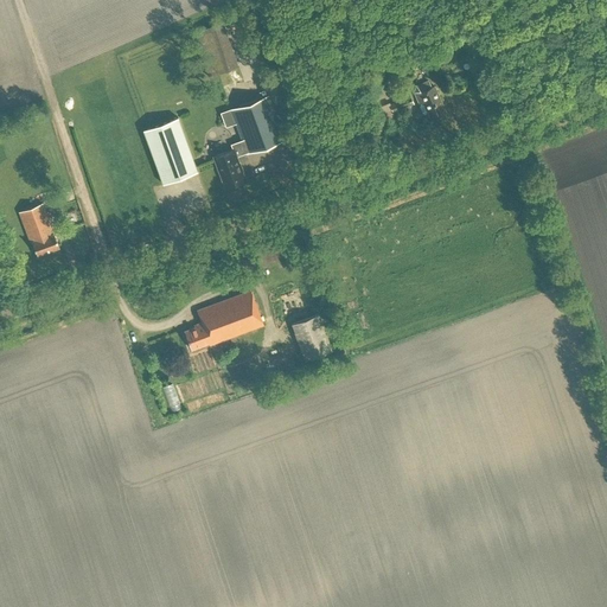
[(193,31),(209,76),(238,66),(223,21),(193,31)]
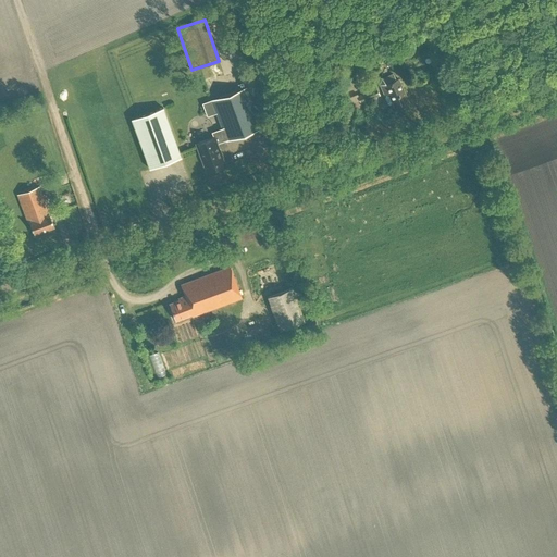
[(397,79),(394,81),(392,75),(381,79),(379,84),(383,94),(387,91),(395,109),(407,104),(397,79)]
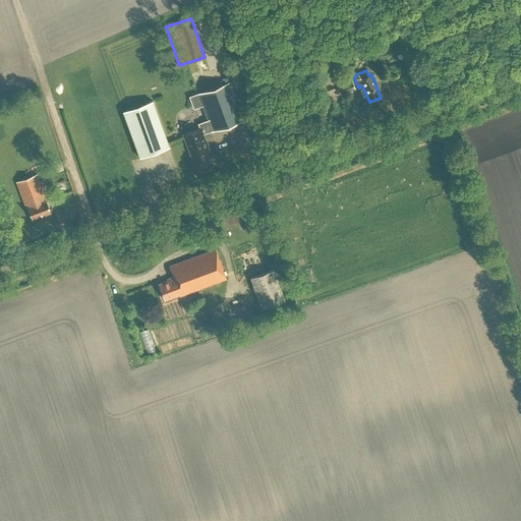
[(193,160),(210,154),(203,133),(211,130),(212,131),(244,119),(244,118),(243,118),(230,81),(197,94),(206,116),(206,117),(209,124),(199,127),(199,128),(183,134),(193,160)]
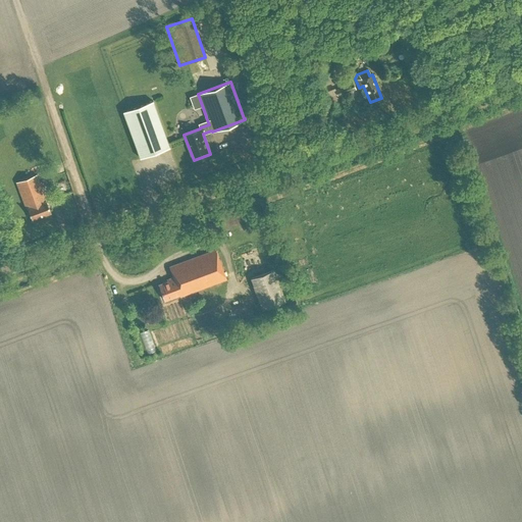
[(353,82),(334,89),(337,96),(356,89),(353,82)]
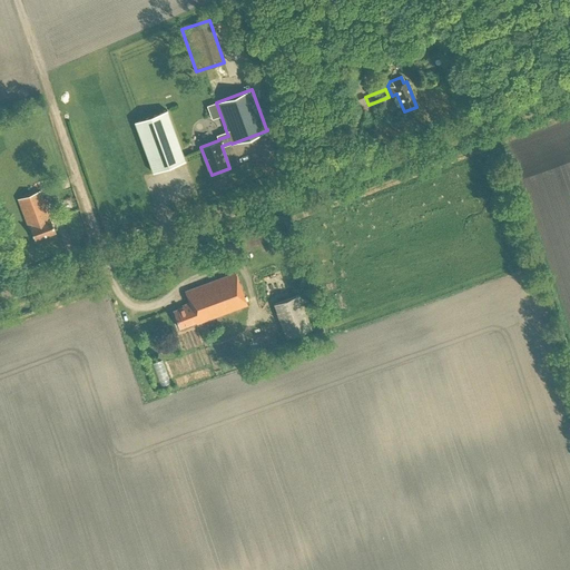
[(134,121),(153,173),(185,160),(165,109),(134,121)]
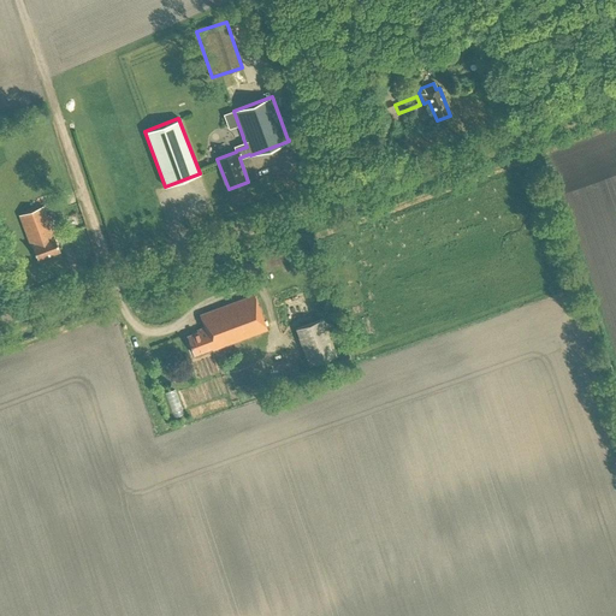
[(42,207),(18,215),(30,247),(31,247),(36,260),(59,252),(54,238),(53,238),(42,207)]
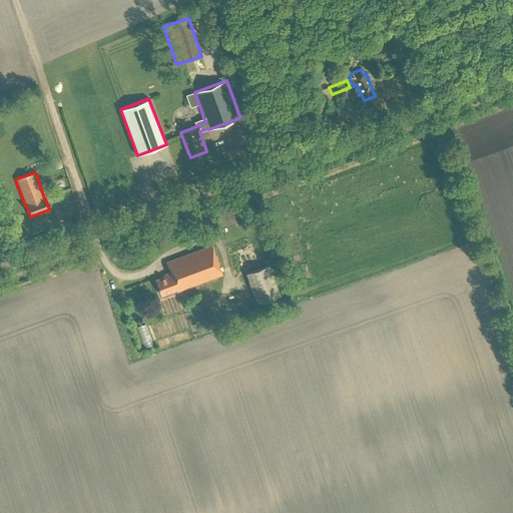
[(211,244),(166,262),(169,271),(163,274),(164,276),(155,279),(161,294),(176,288),(176,290),(221,273),(211,244)]
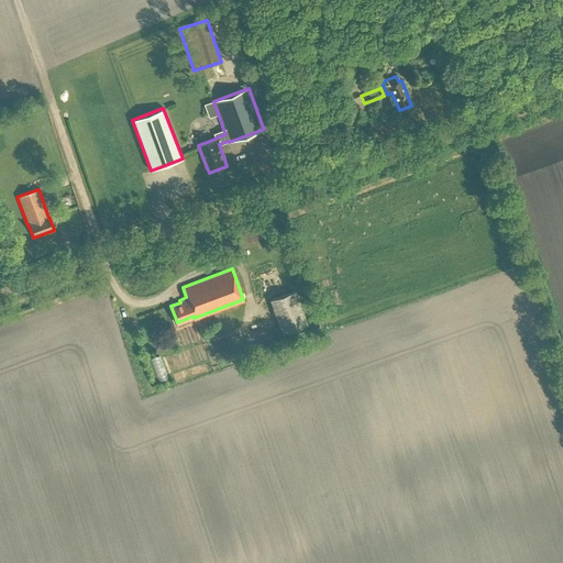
[(297,290),(271,300),(283,333),(309,323),(297,290)]
